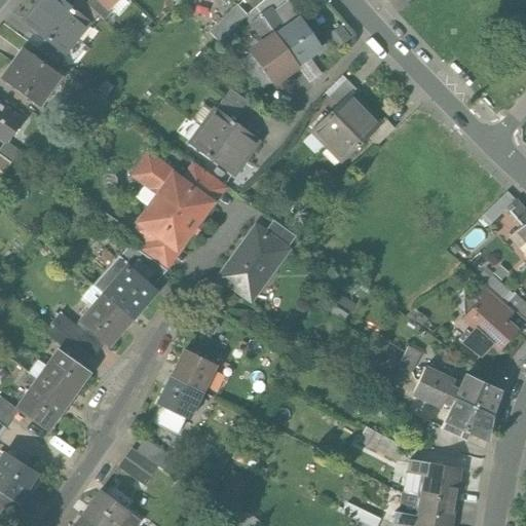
[(71,8),(60,0),(40,0),(35,6),(75,40),(87,26),(88,25),(71,10),(71,9),(71,8)]
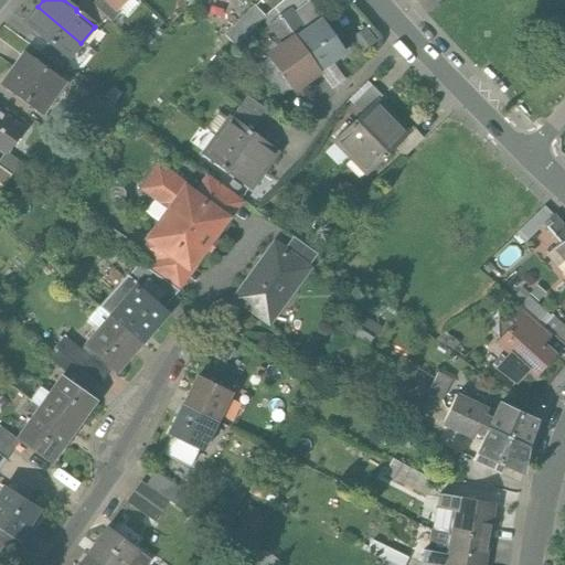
[(91,4),(85,0),(83,0),(76,9),(76,10),(76,11),(95,27),(94,28),(95,28),(104,17),(91,4)]
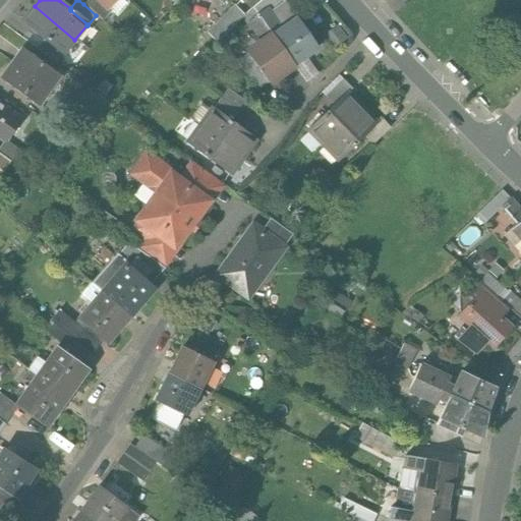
[(107,9),(97,0),(87,0),(83,4),(96,15),(102,21),(111,11),(108,8),(107,9)]
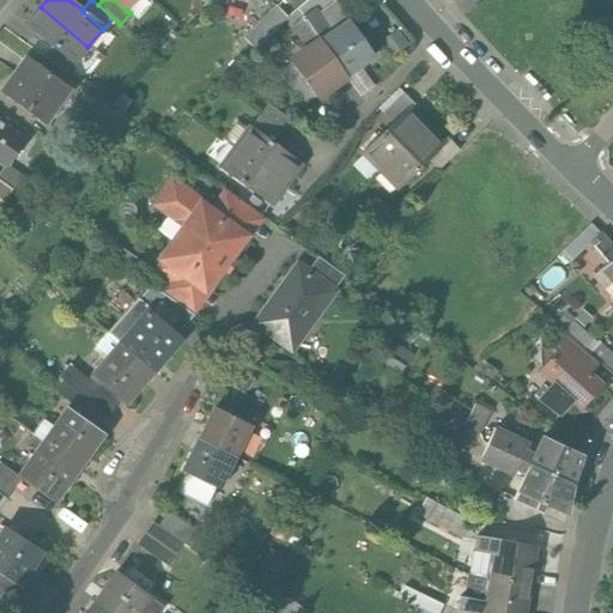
[(135,0),(114,0),(126,11),(127,10),(135,0)]
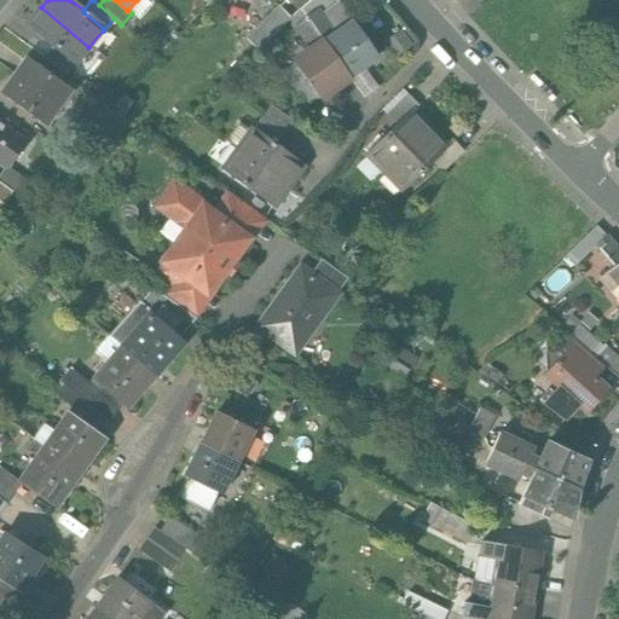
[(277,6),(244,40),(258,52),(290,19),(277,6)]
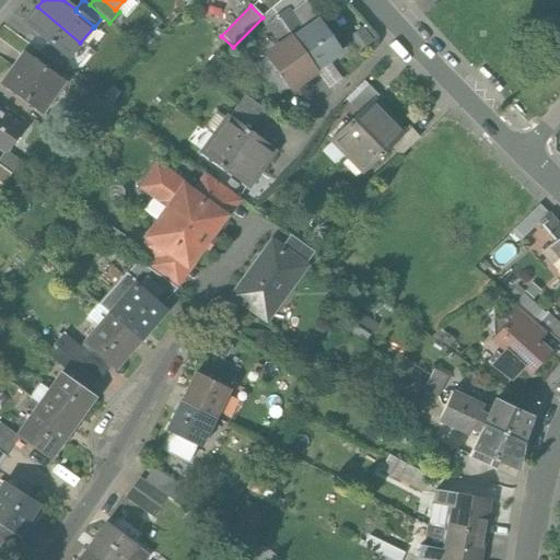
[(80,43),(37,7),(23,24),(47,44),(48,45),(49,44),(67,58),(68,57),(80,43)]
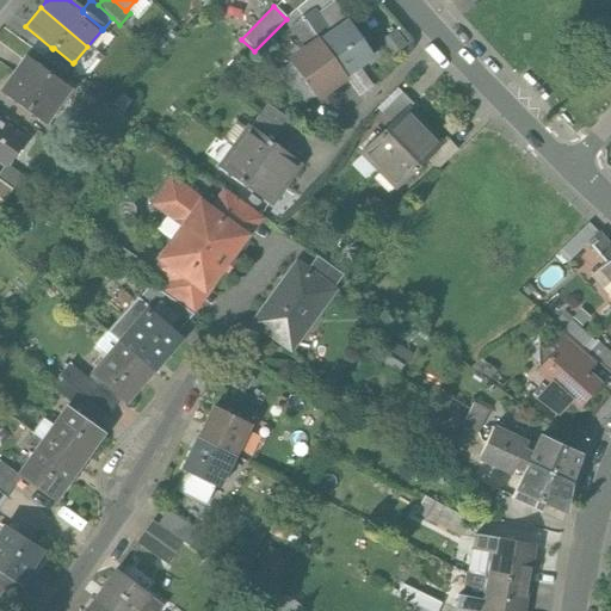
[(349,23),(332,35),(316,12),(309,16),(306,10),(300,13),(344,76),(372,57),(349,23)]
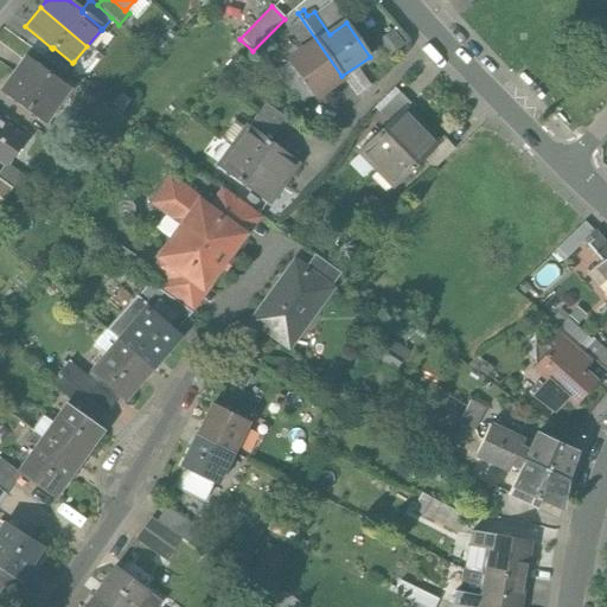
[(342,76),(298,13),(293,17),(298,23),(291,27),(306,50),(289,62),(312,96),(342,76)]
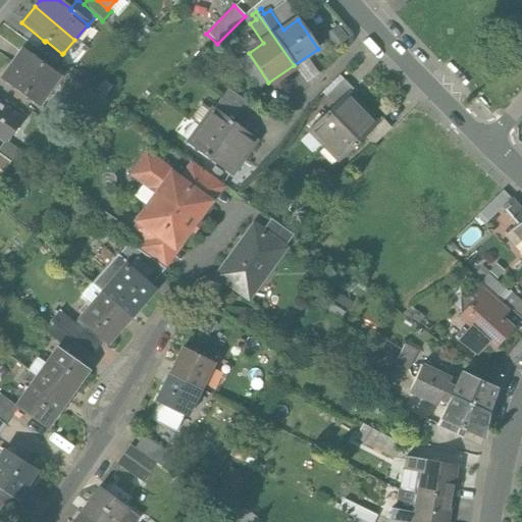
[(62,54),(46,41),(45,42),(44,41),(36,50),(55,64),(64,54),(63,53),(62,54)]
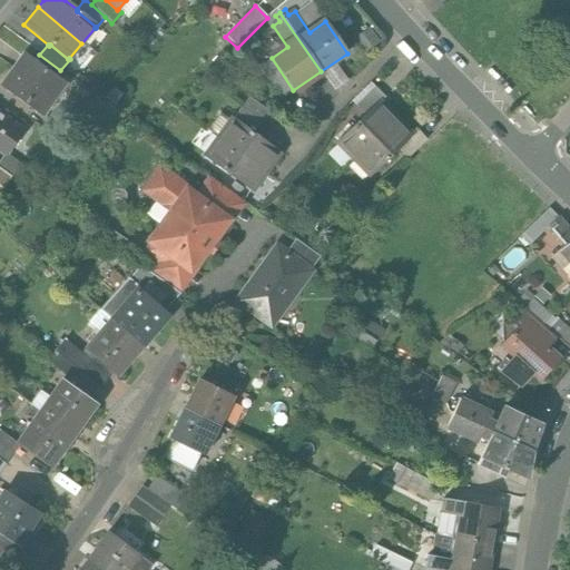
[(64,81),(25,53),(11,74),(16,77),(7,89),(40,114),(64,81)]
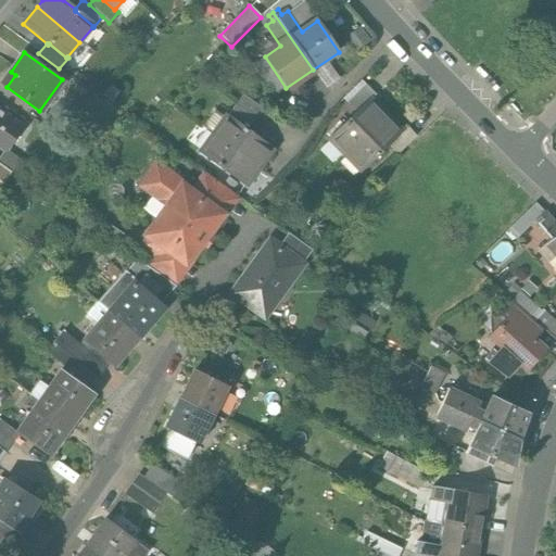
[(286,88),(265,57),(253,64),(275,96),(286,88)]
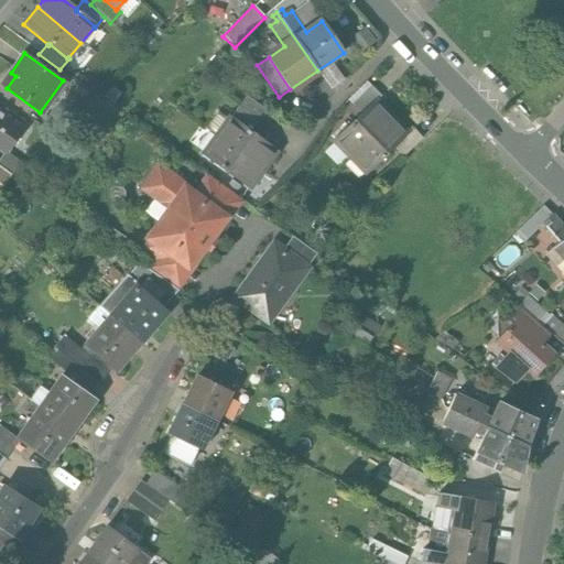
[(370,86),(351,105),(361,114),(375,101),(376,102),(381,97),(370,86)]
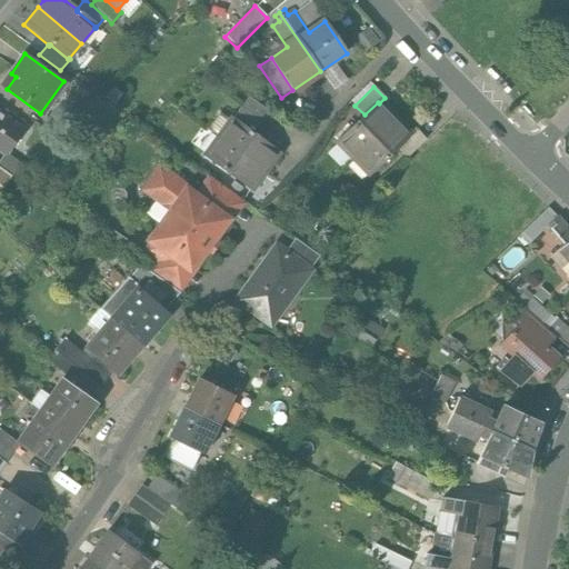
[(112,89),(105,98),(111,105),(119,96),(112,89)]
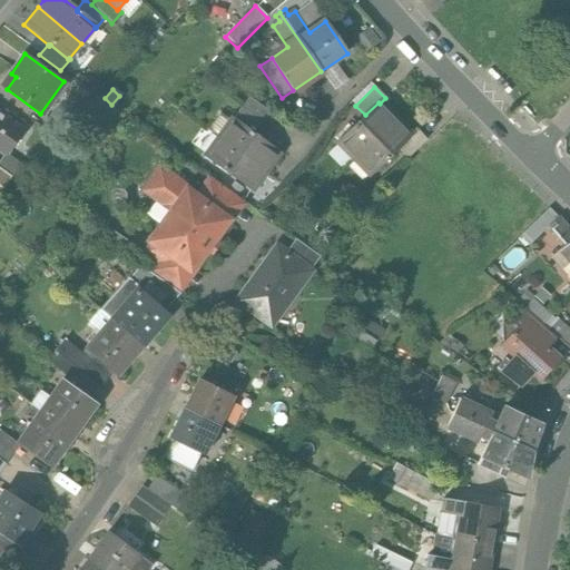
[(272,114),(249,98),(242,108),(264,124),(272,114)]
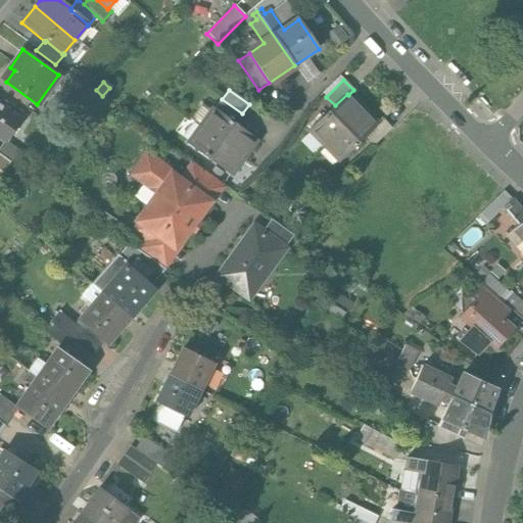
[(335,105),(310,131),(325,146),(363,110),(348,95),(347,94),(335,105)]
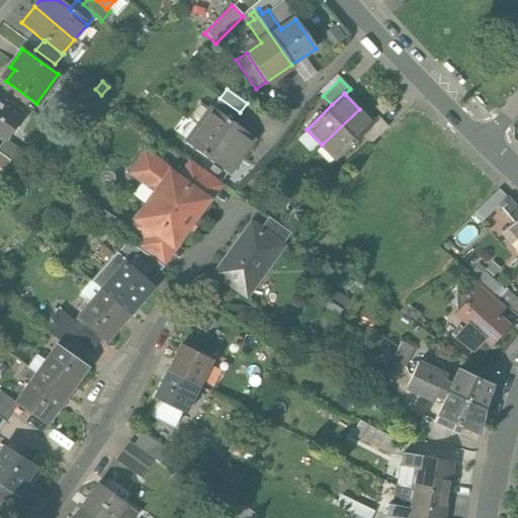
[(240,112),(220,98),(212,108),(233,122),(240,112)]
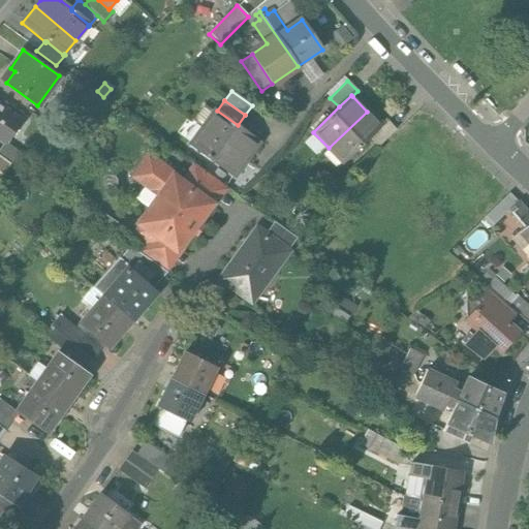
[(23,121),(0,104),(0,142),(5,146),(6,146),(6,145),(23,121)]
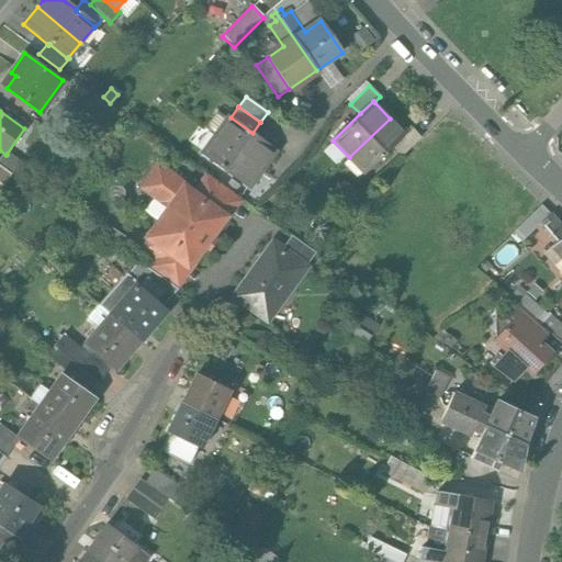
[(231,117),(216,137),(261,169),(276,150),(253,133),(231,117)]
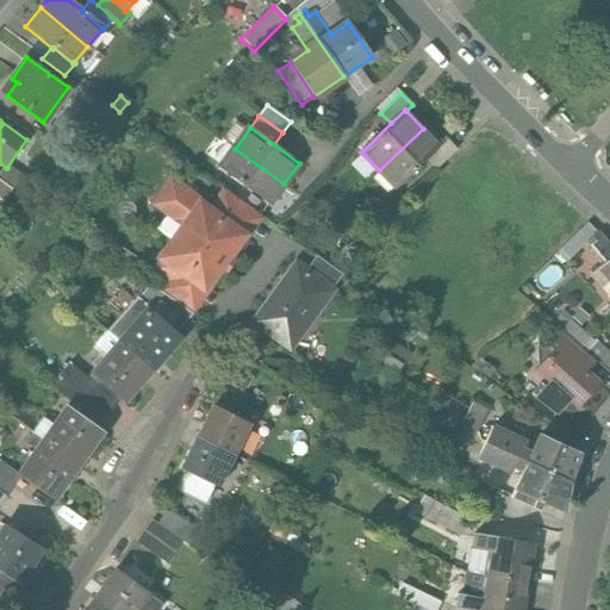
[(423,129),(379,170),(397,190),(427,161),(441,147),(440,145),(423,129)]
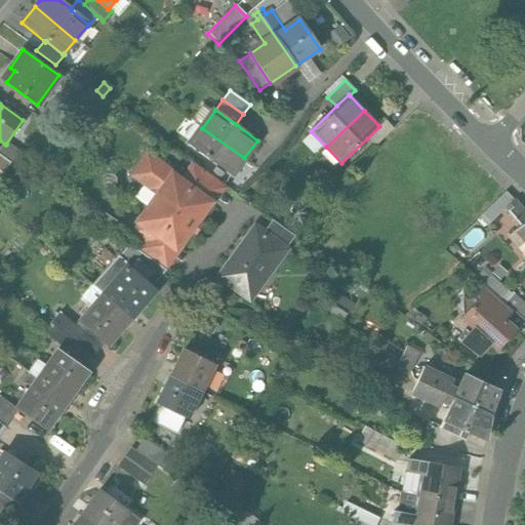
[(384,120),(378,125),(379,126),(367,138),(375,147),(393,130),(384,120)]
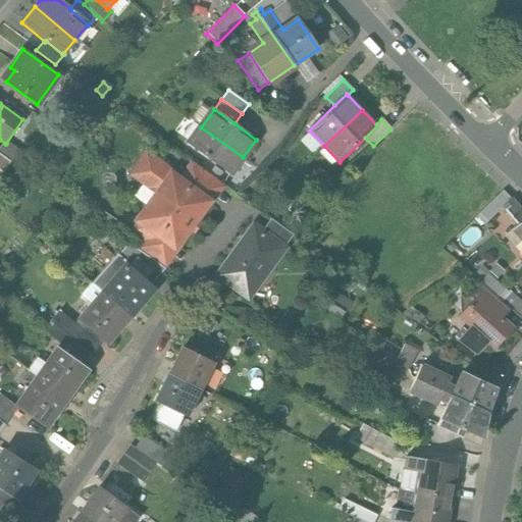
[(243,157),(201,127),(188,145),(229,175),(243,157)]
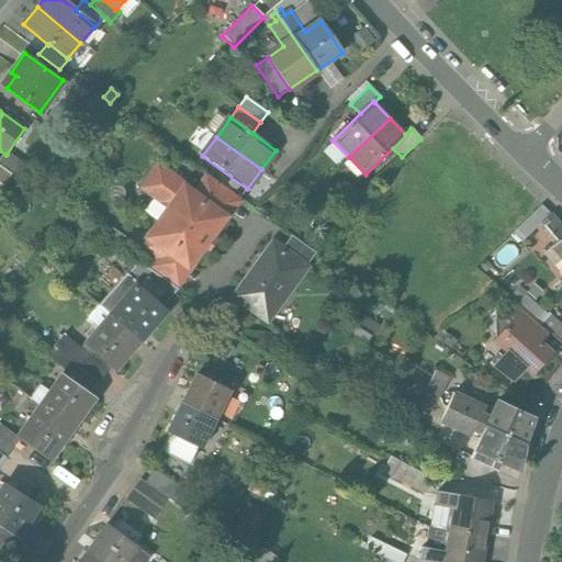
[(25,167),(7,154),(7,155),(6,155),(0,161),(0,167),(17,179),(25,167)]
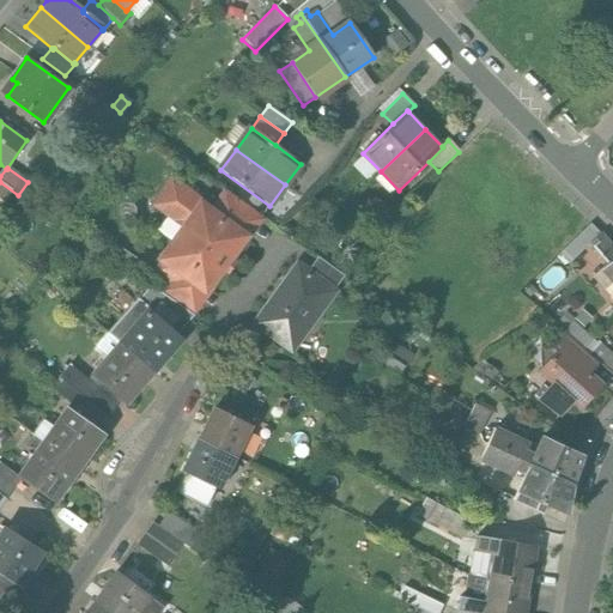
[(259,216),(225,190),(214,206),(228,216),(223,223),(242,237),(259,216)]
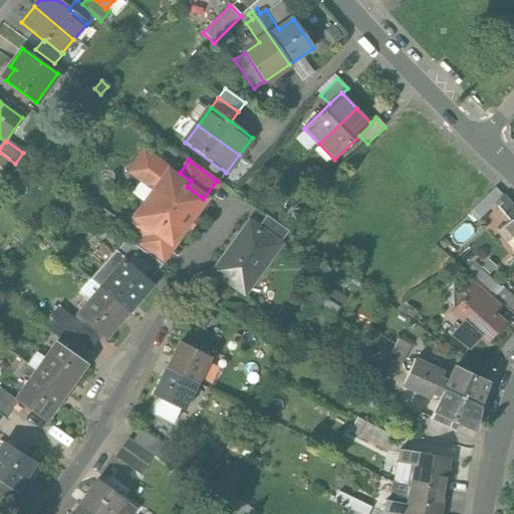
[(177,177),(157,162),(134,194),(145,202),(137,214),(139,215),(137,218),(137,219),(131,228),(143,237),(165,253),(171,243),(172,244),(182,231),(183,232),(196,214),(194,213),(204,200),(203,199),(187,187),(191,181),(180,173),(177,177)]
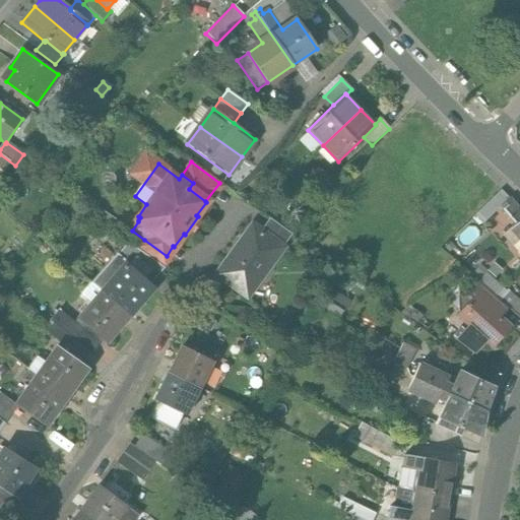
[(519,219),(519,210),(506,195),(497,202),(515,223),(519,219)]
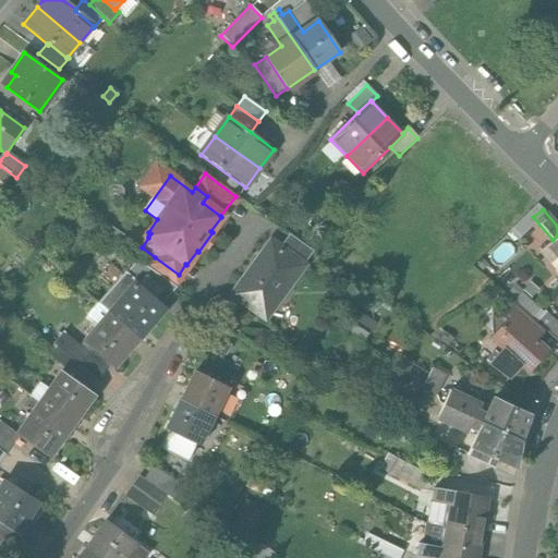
[(314,253),(290,235),(279,250),(303,267),(314,253)]
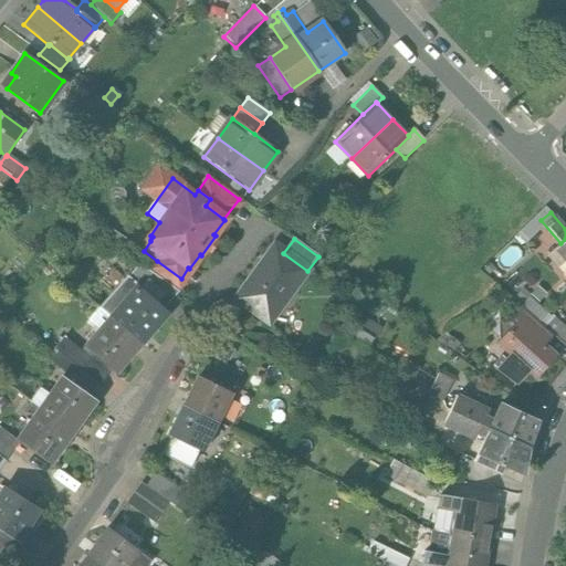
[(565,239),(561,243),(555,249),(565,262),(565,239)]
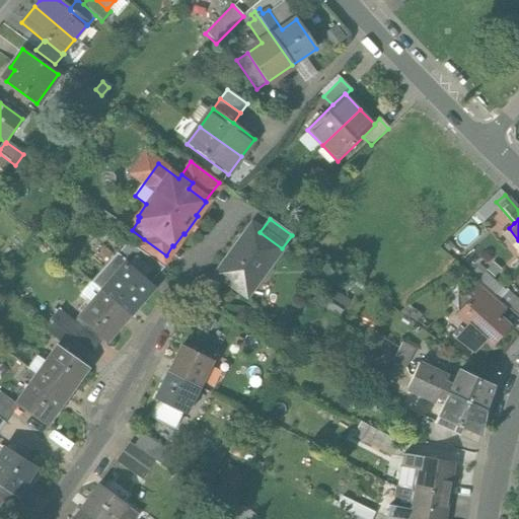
[(251,226),(217,275),(246,296),(282,248),(260,232),(251,226)]
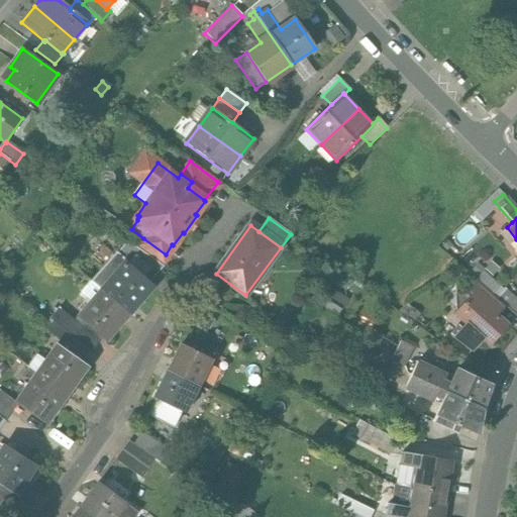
[(166,254),(143,238),(136,248),(159,264),(166,254)]
